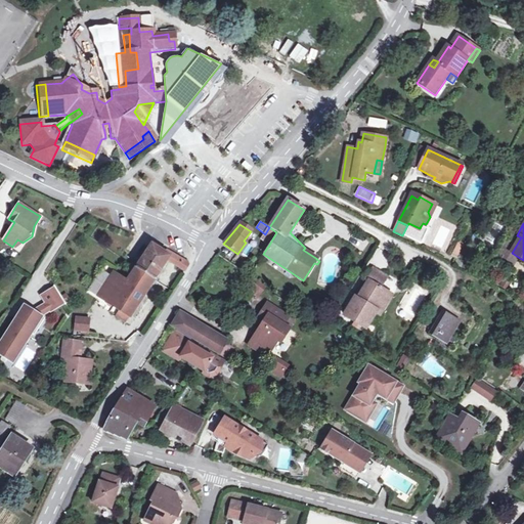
[(428,229),(421,226),(420,228),(419,230),(407,225),(402,235),(421,244),(428,229)]
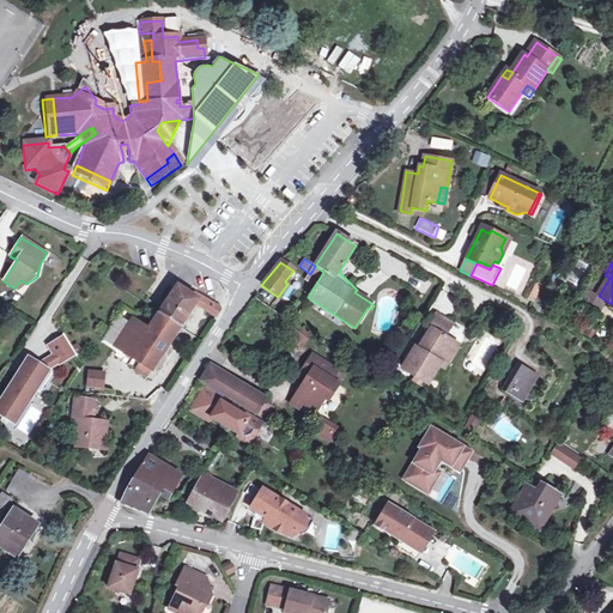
[(315,266),(310,274),(307,280),(315,286),(323,272),(315,266)]
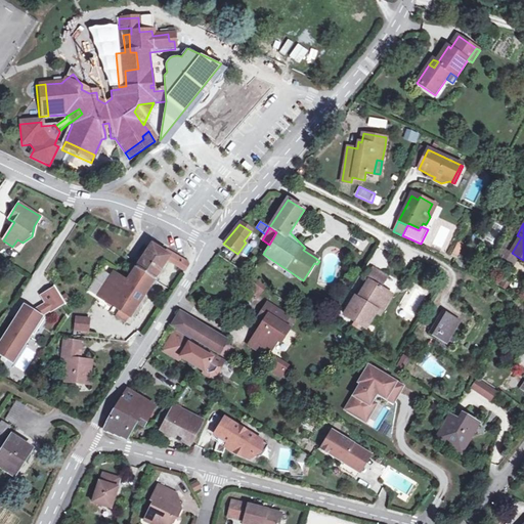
[(521,237),(517,235),(511,231),(492,261),(510,271),(518,257),(512,253),(521,237)]
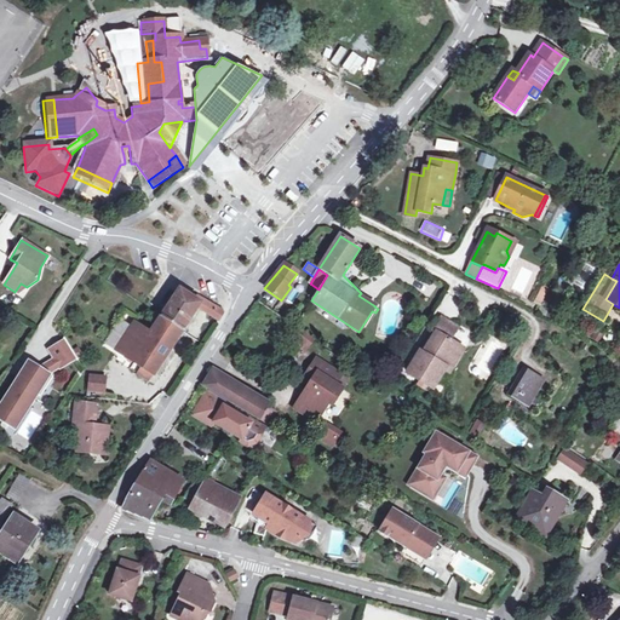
[(18,294),(27,287),(21,283),(15,292),(18,294)]
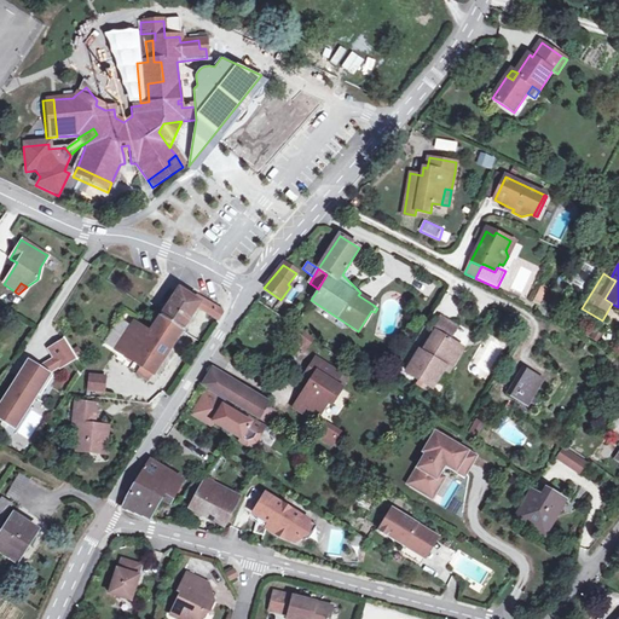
[(542,305),(550,289),(542,285),(534,301),(542,305)]
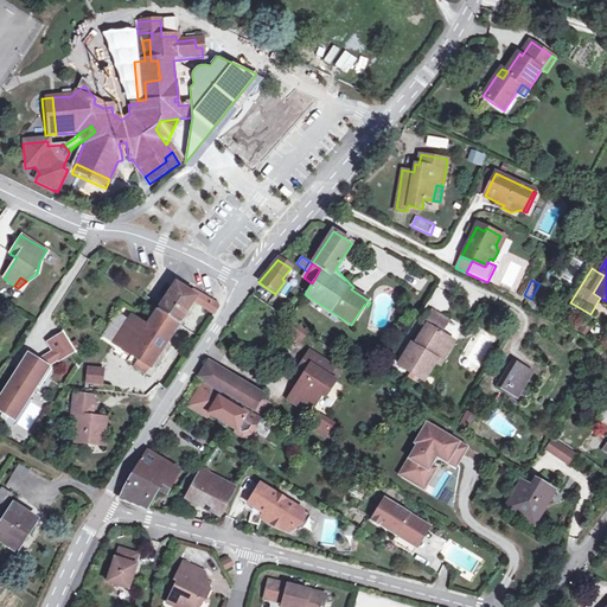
[(189,292),(176,283),(148,325),(133,317),(114,344),(129,353),(138,360),(134,366),(145,375),(149,368),(192,301),(196,296),(189,292)]
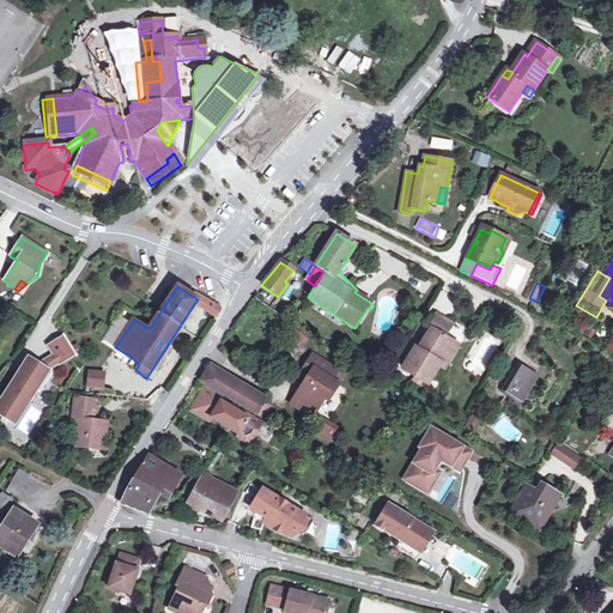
[(193,291),(190,295),(198,299),(194,304),(217,317),(219,311),(220,309),(219,305),(193,291)]
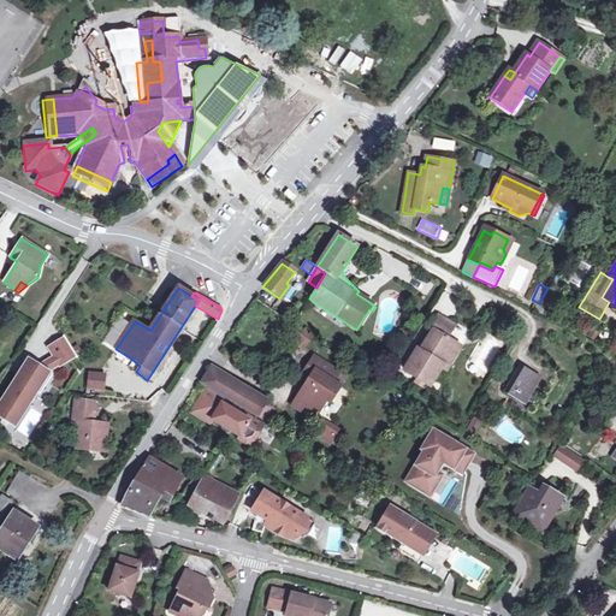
[(433,332),(443,338),(451,325),(438,317),(430,330),(433,332)]
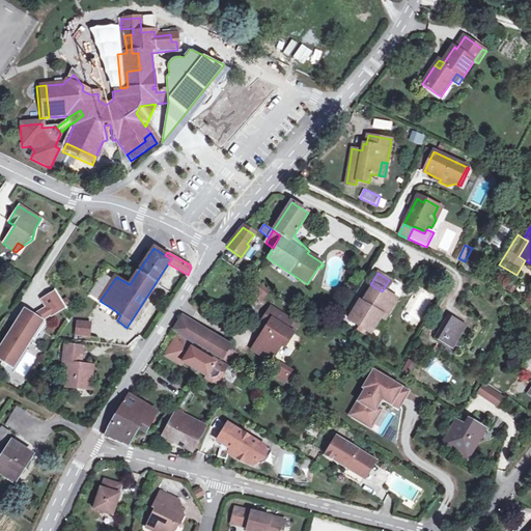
[(258,294),(263,287),(253,280),(249,286),(258,294)]
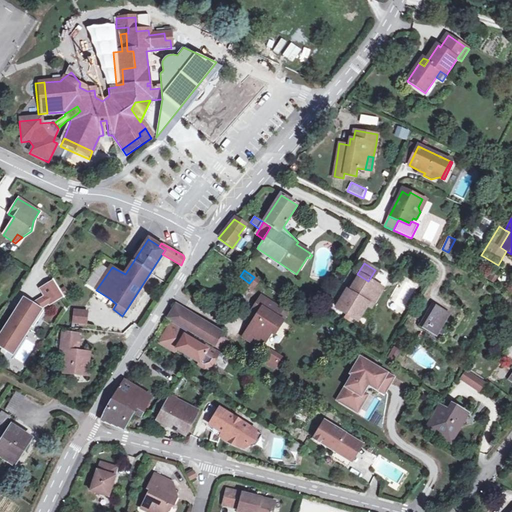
[(94,289),(103,277),(96,272),(87,285),(94,289)]
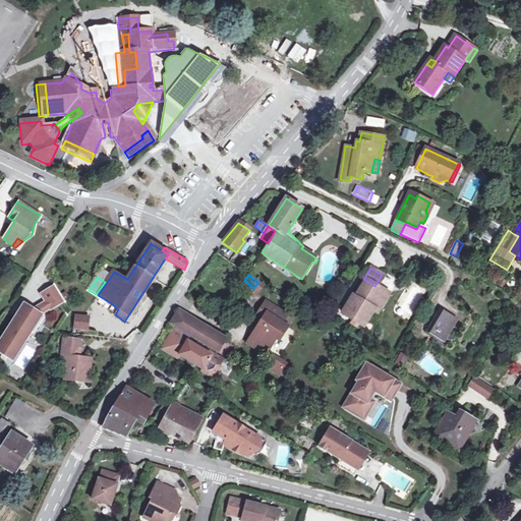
[(374,286),(366,281),(356,299),(354,298),(344,314),(363,327),(372,309),(378,312),(389,294),(374,286)]
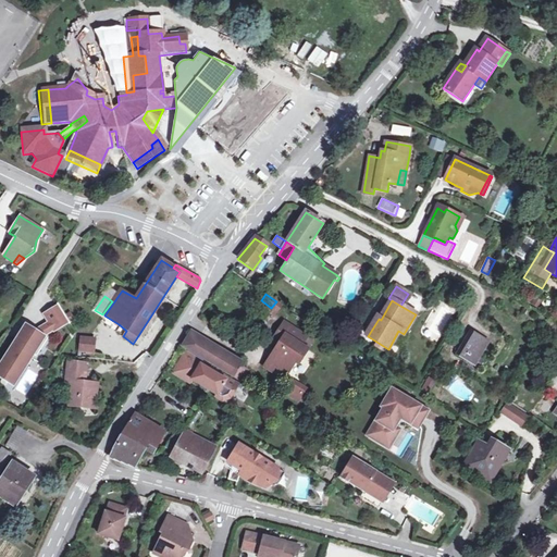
[(282,306),(276,301),(271,308),(277,312),(282,306)]
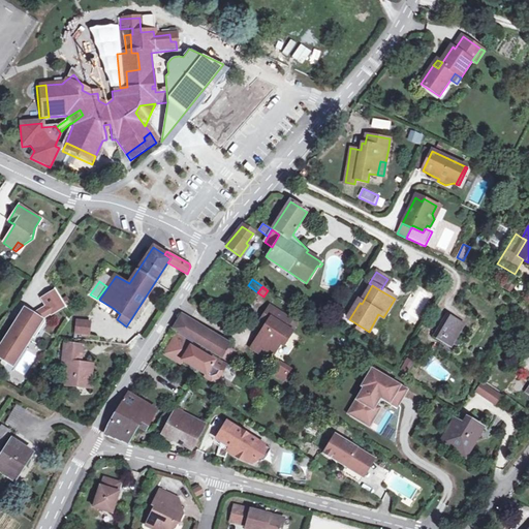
[(56,291),(42,300),(47,306),(51,314),(64,306),(56,291)]
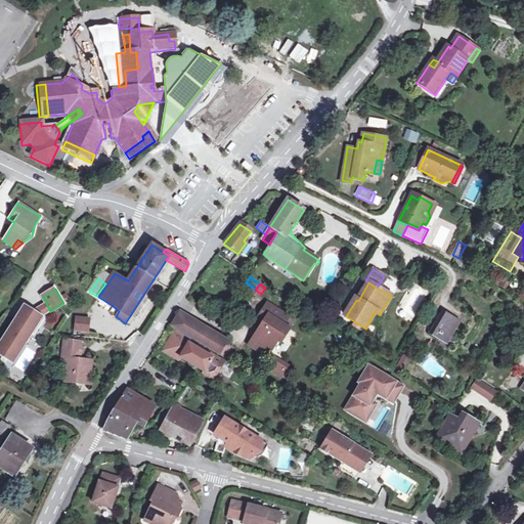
[(43,322),(38,319),(41,316),(50,311),(46,303),(32,311),(25,307),(22,311),(41,324),(43,322)]
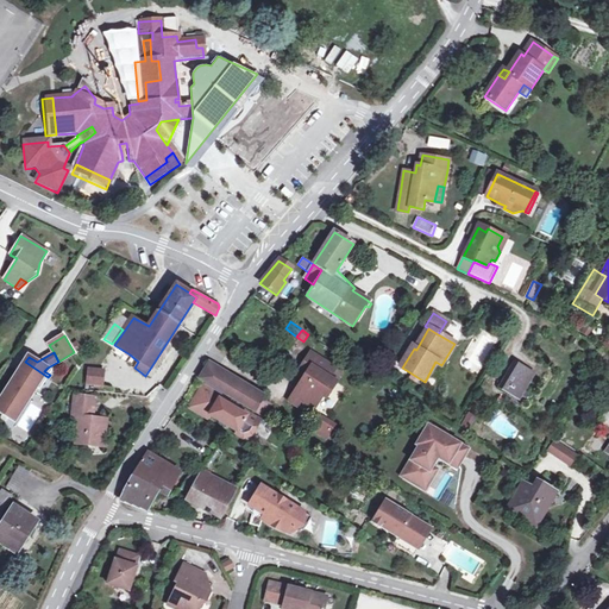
[(303,395),(300,401),(314,409),(322,397),(327,390),(331,393),(337,383),(330,378),(336,369),(311,353),(302,365),(309,370),(306,376),(296,390),(303,395)]
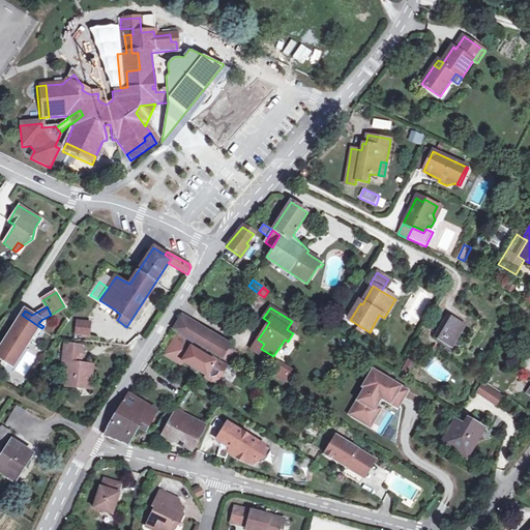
[(31,337),(34,341),(41,328),(22,315),(0,348),(0,359),(7,365),(12,357),(8,355),(16,344),(20,347),(27,335),(31,337)]
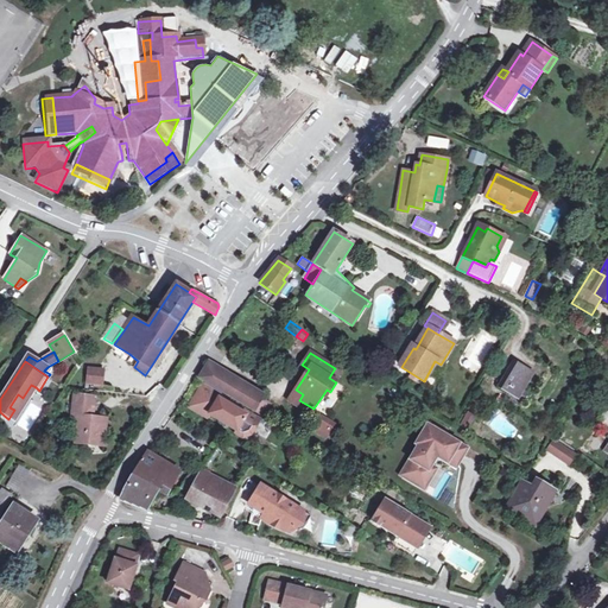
[(518,399),(523,391),(533,374),(514,363),(499,387),(518,399)]
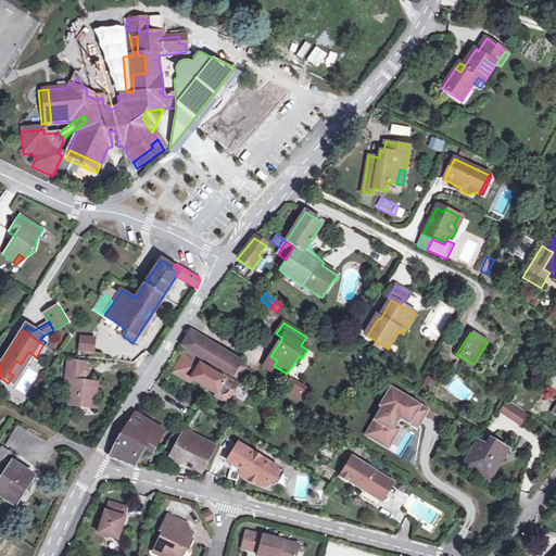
[(282,338),(276,333),(273,339),(279,343),(282,338)]
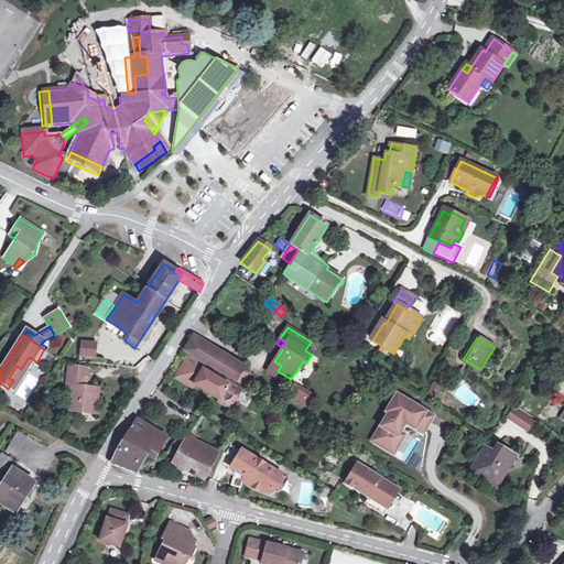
[(194,339),(186,351),(236,383),(245,370),(194,339)]
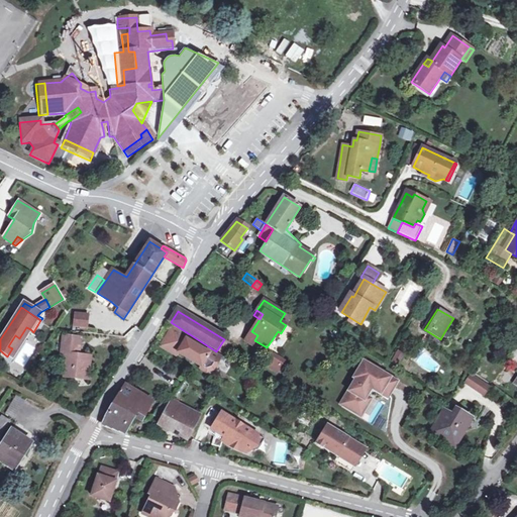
[(74,312),(74,328),(89,329),(90,313),(74,312)]
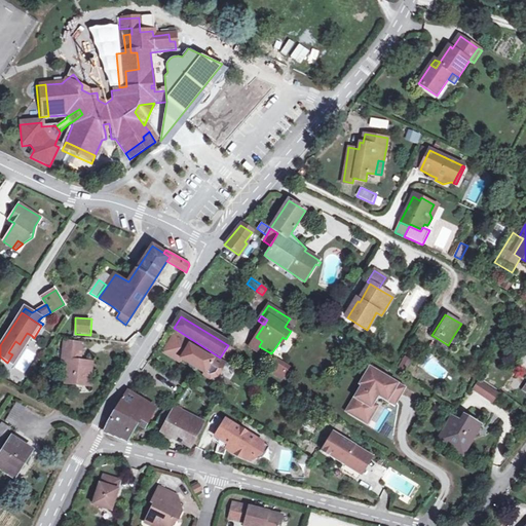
[(296,323),(290,318),(285,327),(291,331),(296,323)]
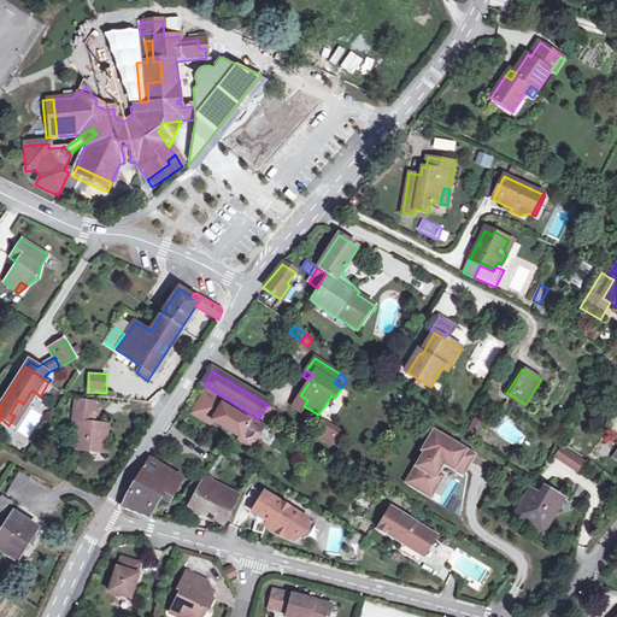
[(36,393),(31,391),(23,404),(18,400),(10,413),(15,416),(9,425),(13,428),(36,393)]
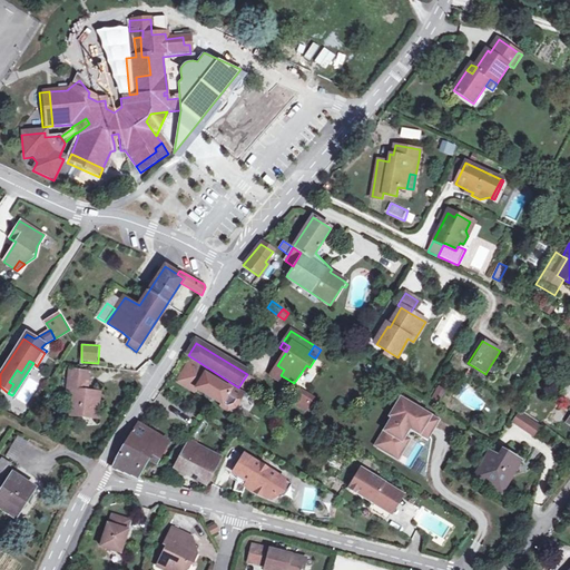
[(366,364),(362,370),(367,374),(372,367),(366,364)]
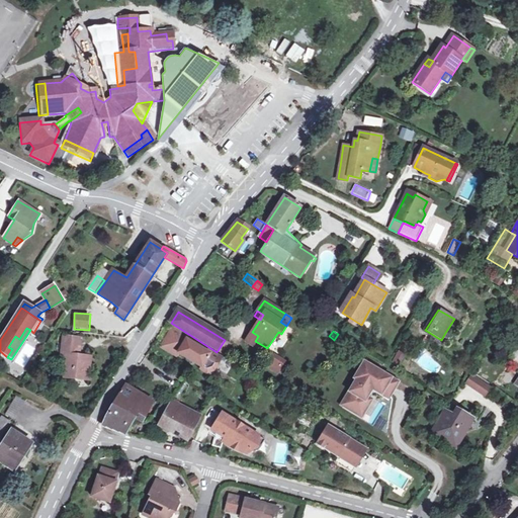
[(258,336),(252,332),(246,341),(252,346),(255,341),(258,336)]
